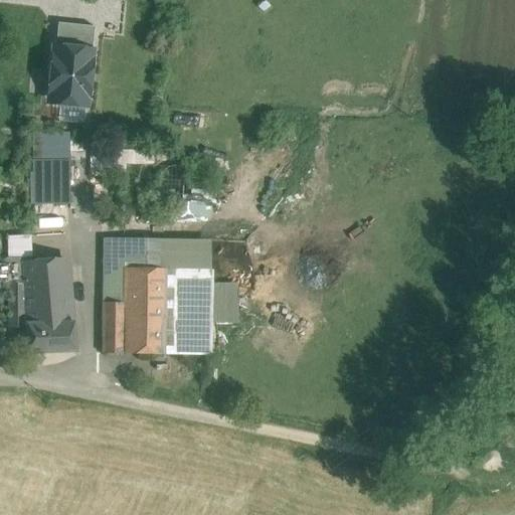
[(46,94),(44,105),(90,110),(96,47),(92,47),(94,26),(58,22),(56,43),(51,43),(48,70),(32,68),(29,92),(46,94)]
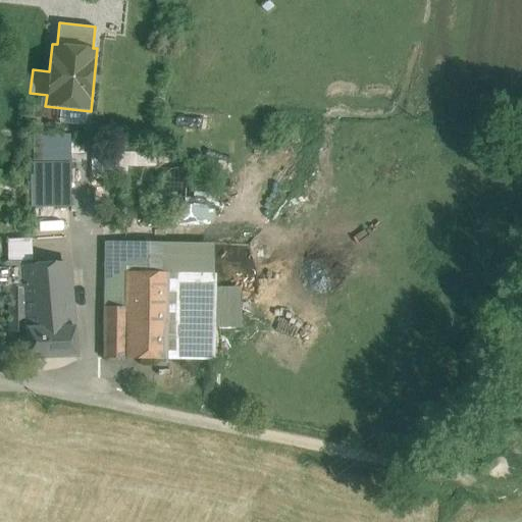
[(35,175),(35,176),(67,177),(67,176),(68,164),(69,138),(37,137),(36,164),(35,175)]
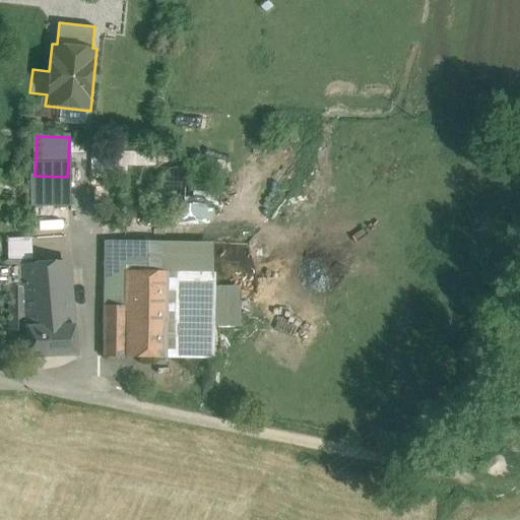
[(195,194),(197,187),(195,179),(191,173),(185,169),(178,168),(171,170),(165,174),(160,180),(158,187),(160,194),(165,200),(171,204),(178,206),(185,204),(191,200),(195,194)]
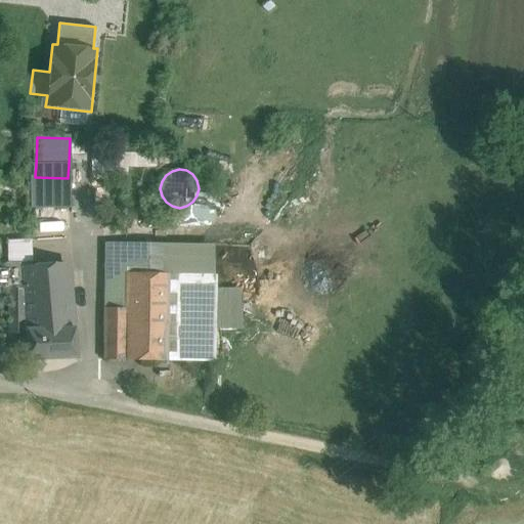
[(68,178),(35,177),(35,176),(32,176),(31,208),(70,208),(70,177),(68,177),(68,178)]
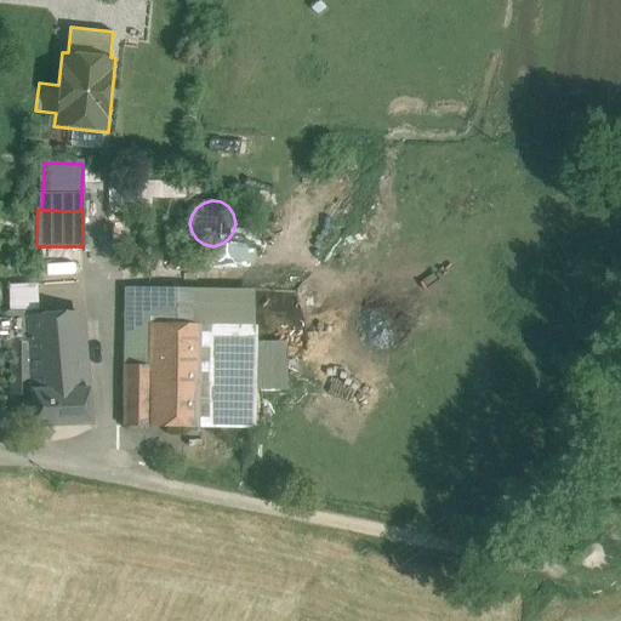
[(6,283),(6,306),(32,307),(33,283),(6,283)]
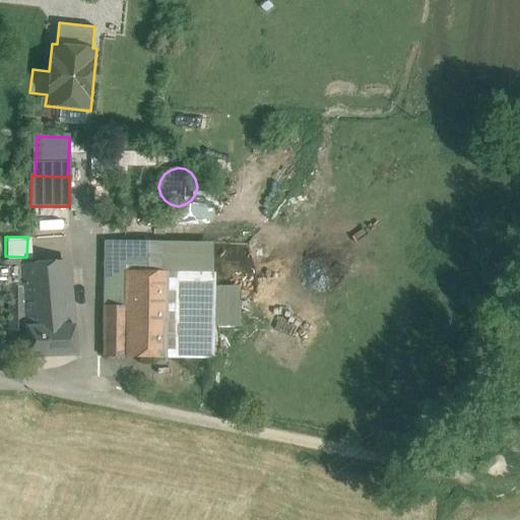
[(125,242),(105,241),(105,271),(125,271),(125,242)]
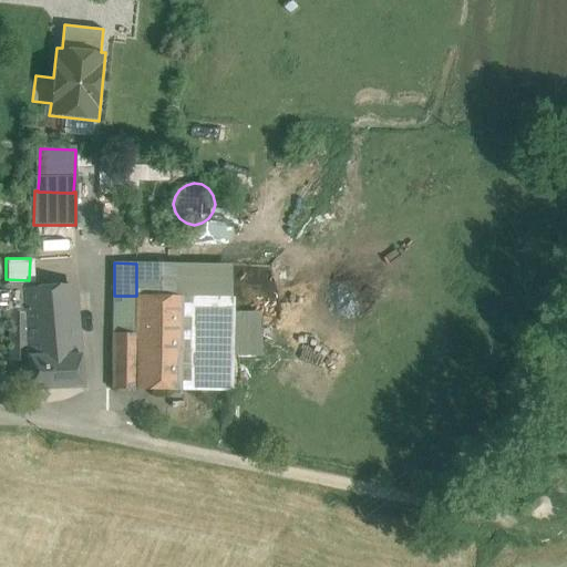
[(10,346),(29,344),(29,342),(79,339),(73,287),(29,290),(9,290),(10,346)]
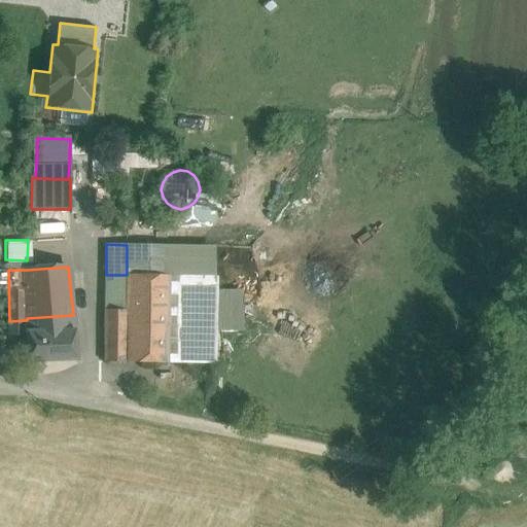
[(127,275),(106,275),(105,309),(128,310),(127,361),(203,362),(204,276),(127,275)]
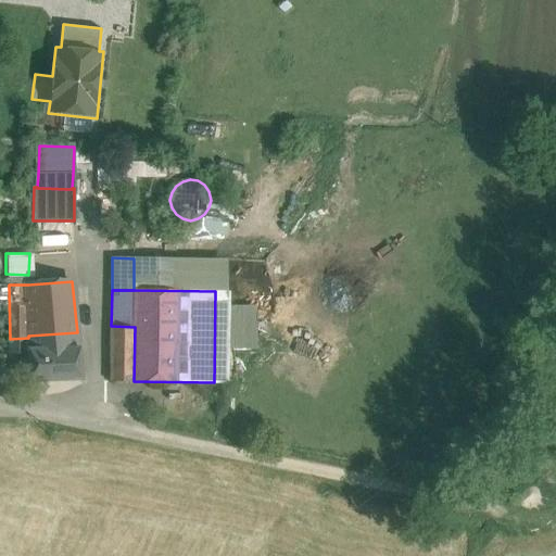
[(135,327),(111,326),(111,381),(134,381),(135,327)]
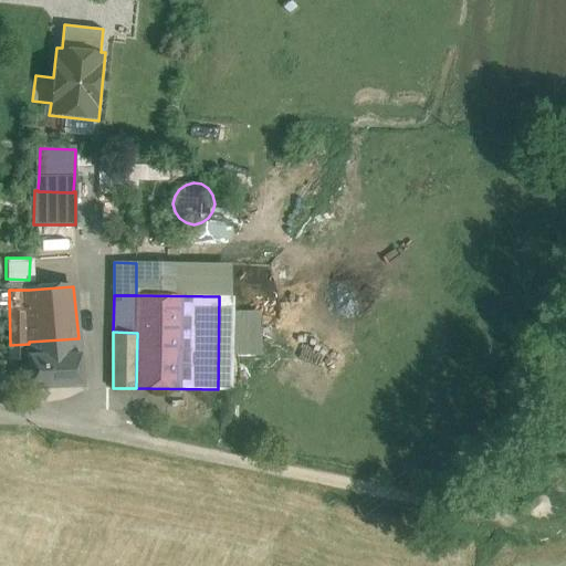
[(79,338),(29,342),(29,344),(29,356),(29,388),(83,386),(81,354),(80,354),(79,338)]
